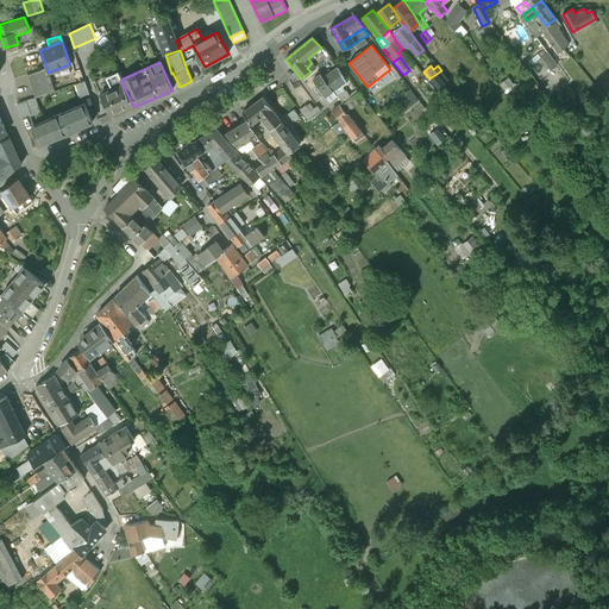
[(46,68),(27,75),(36,98),(55,90),(48,73),(46,68)]
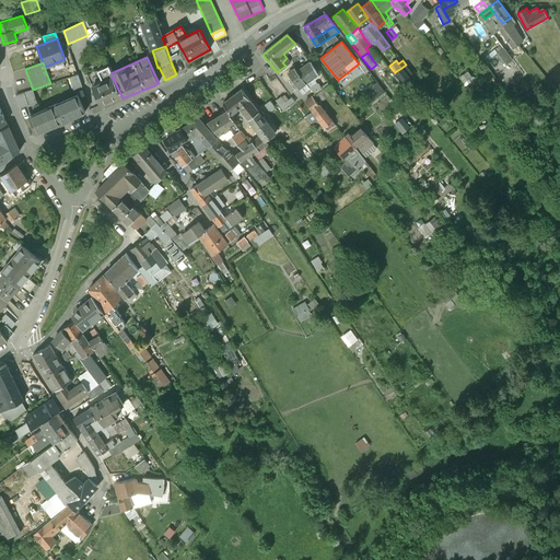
[(311,62),(296,71),(306,83),(317,74),(311,62)]
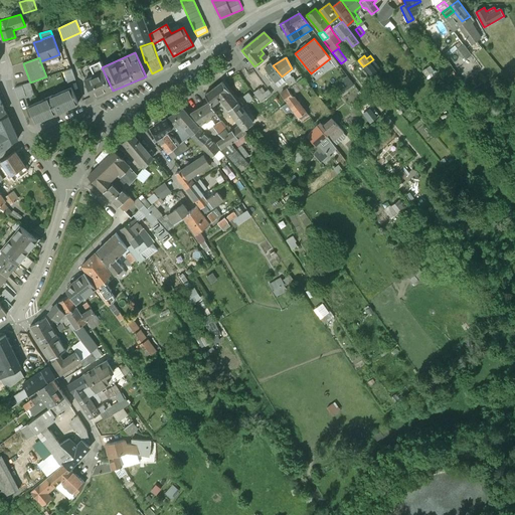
[(100,61),(80,69),(93,97),(112,89),(102,67),(100,61)]
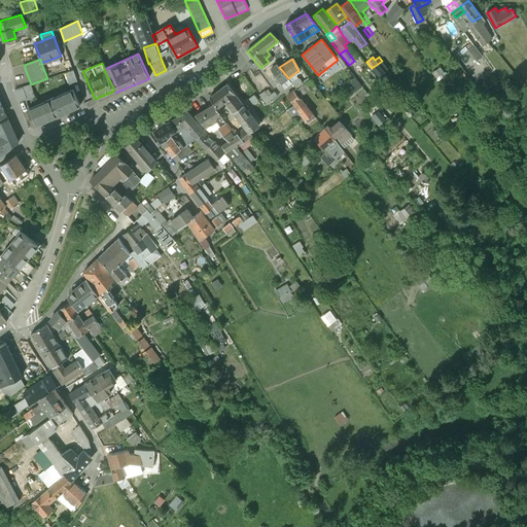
[(277,64),(271,68),(281,83),(288,78),(279,67),(277,64)]
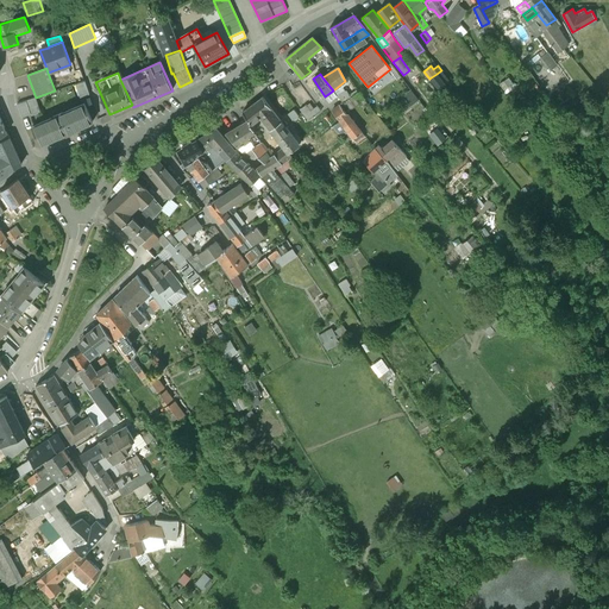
[(437,74),(429,79),(435,87),(443,81),(437,74)]
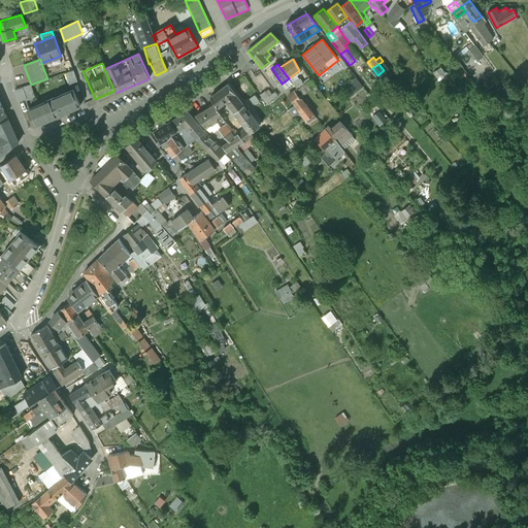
[(73,70),(65,72),(69,85),(77,81),(73,70)]
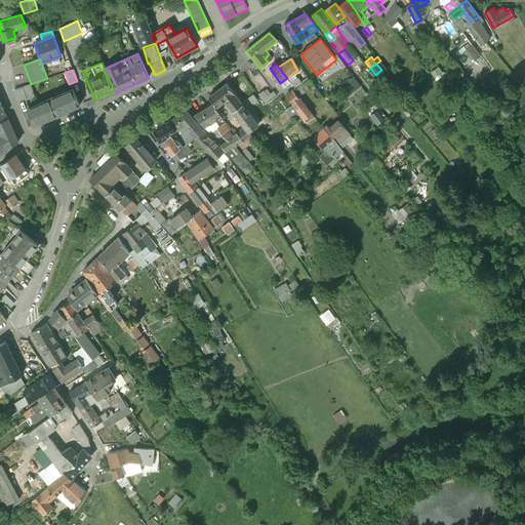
[(309,79),(295,88),(300,93),(309,88),(312,92),(317,88),(309,79)]
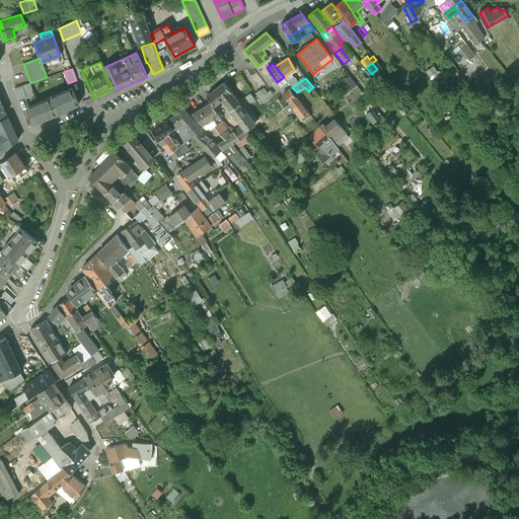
[(347,92),(357,86),(352,78),(342,83),(347,92)]
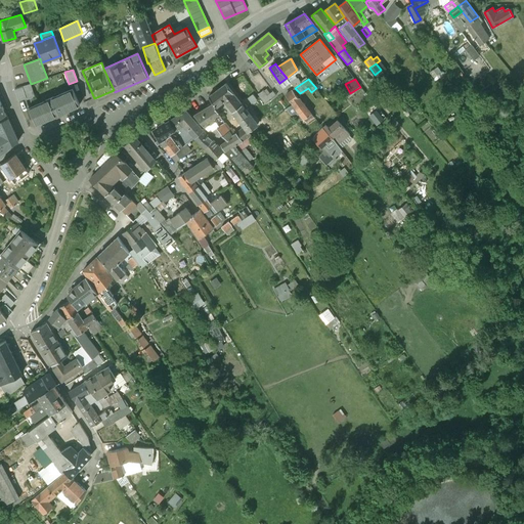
[(242,103),(226,83),(208,96),(214,103),(216,107),(224,100),(232,111),(242,103)]
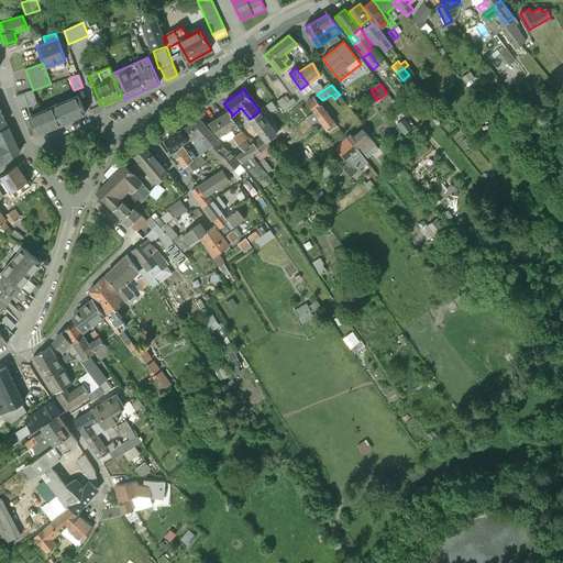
[(33,90),(24,92),(26,99),(35,96),(33,90)]
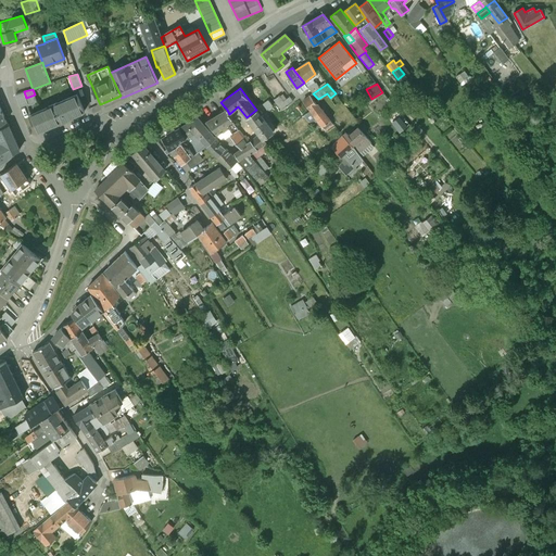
[(24,91),(15,95),(20,106),(28,103),(26,98),(24,91)]
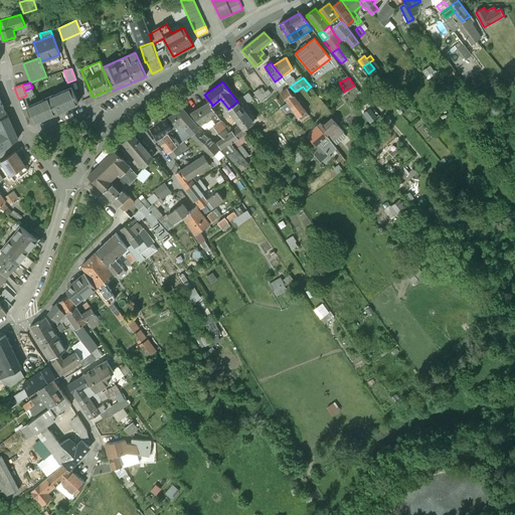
[(71,88),(53,96),(52,96),(45,99),(27,107),(34,123),(50,115),(50,116),(61,111),(61,110),(78,103),(71,88)]
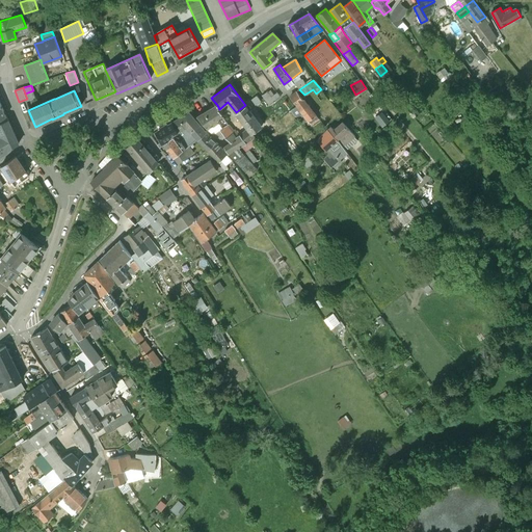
[(271,97),(267,91),(262,95),(269,105),(280,97),(276,92),(271,97)]
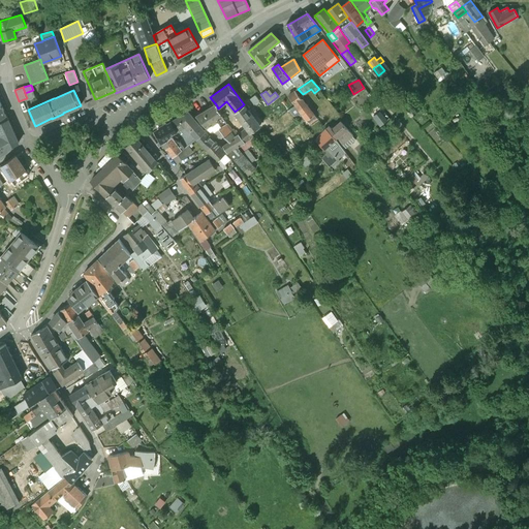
[(305,104),(296,91),(288,96),(296,105),(301,112),(307,106),(306,103),(305,104)]
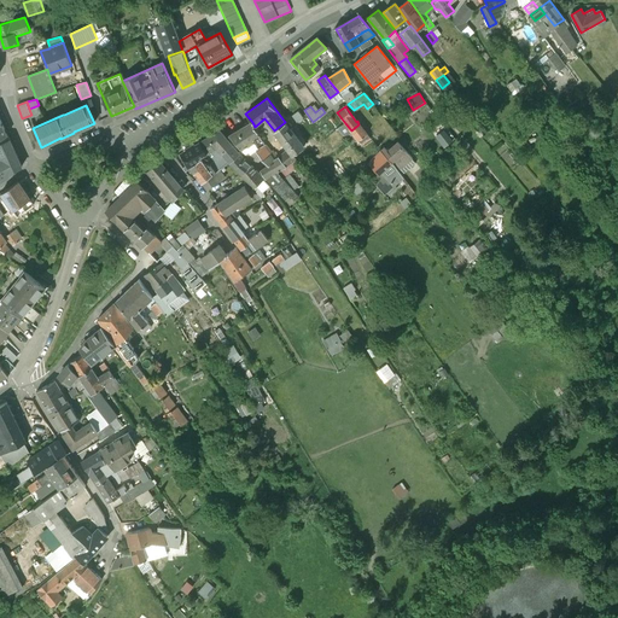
[(303,116),(298,111),(292,116),(297,121),(303,116)]
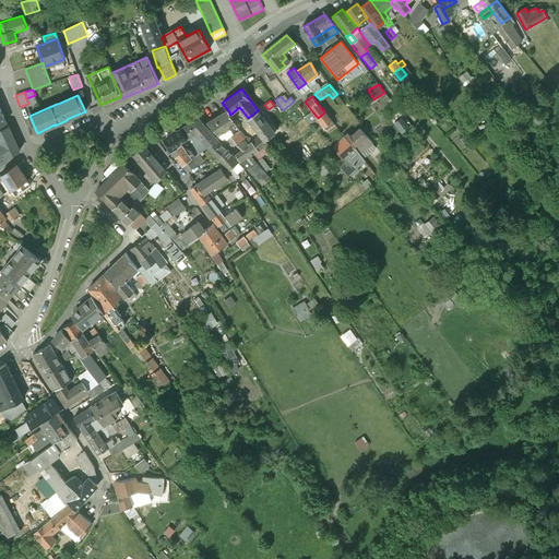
[(228,110),(215,118),(224,131),(228,128),(233,133),(228,138),(229,138),(232,137),(239,132),(241,131),(230,115),(228,110)]
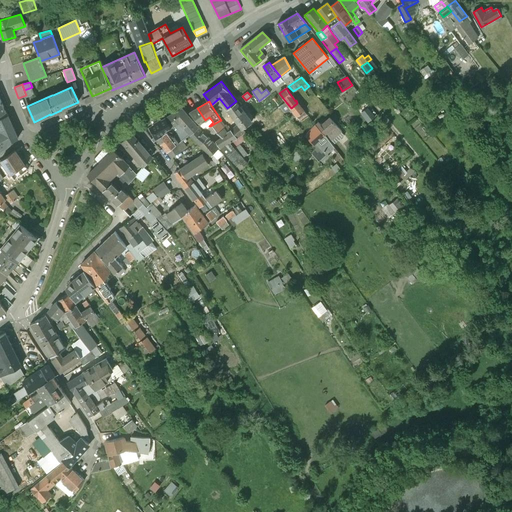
[(237,102),(236,101),(227,108),(239,123),(239,122),(244,128),(252,121),(240,105),(242,104),(240,101),(237,102)]
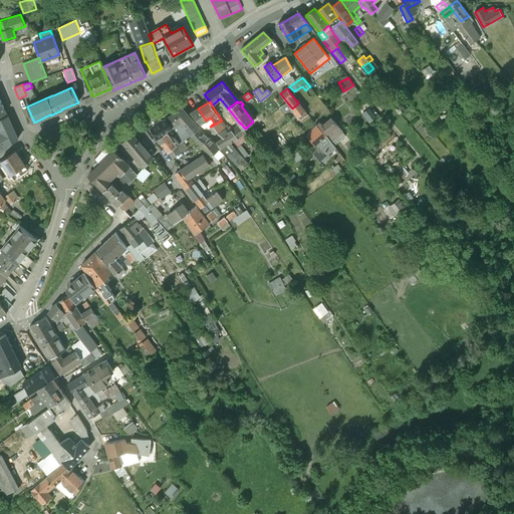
[(292,108),(287,102),(281,106),(288,115),(289,114),(293,118),(297,115),(300,119),(308,114),(305,111),(298,103),(292,108)]
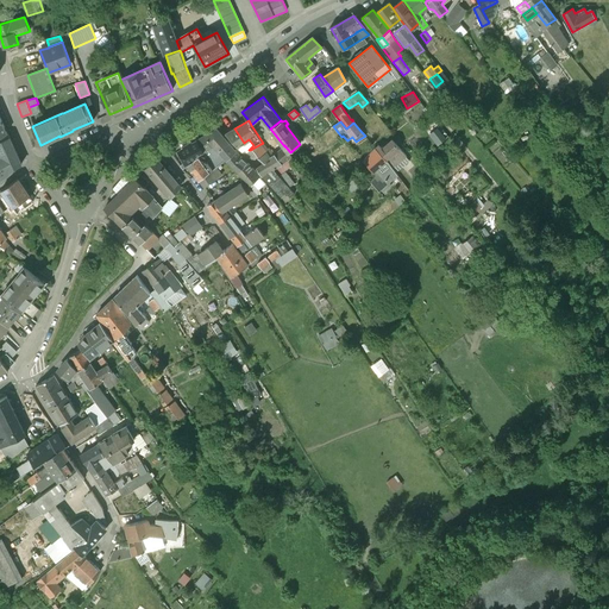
[(227,142),(215,127),(205,136),(198,140),(205,151),(207,149),(213,144),(218,150),(227,142)]
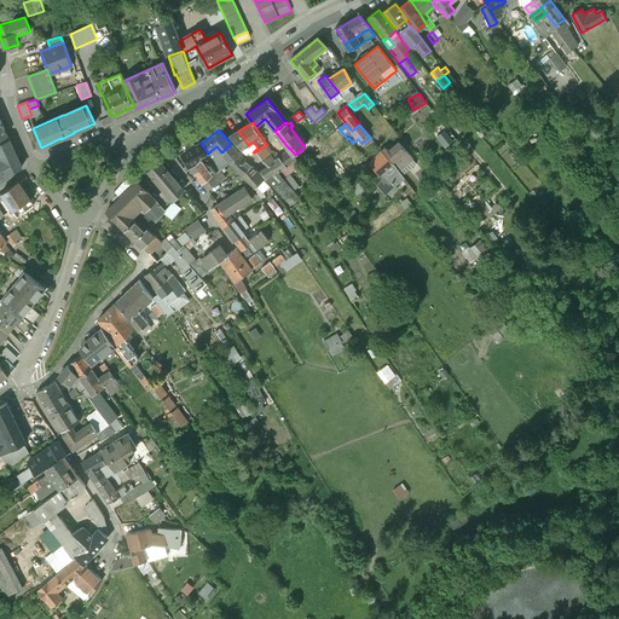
[(238,131),(230,136),(241,149),(247,145),(248,145),(238,131)]
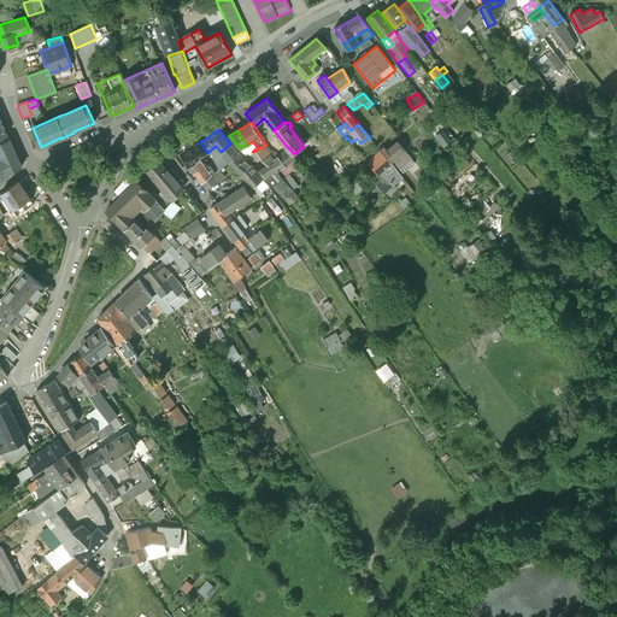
[(441,130),(436,137),(447,145),(452,137),(441,130)]
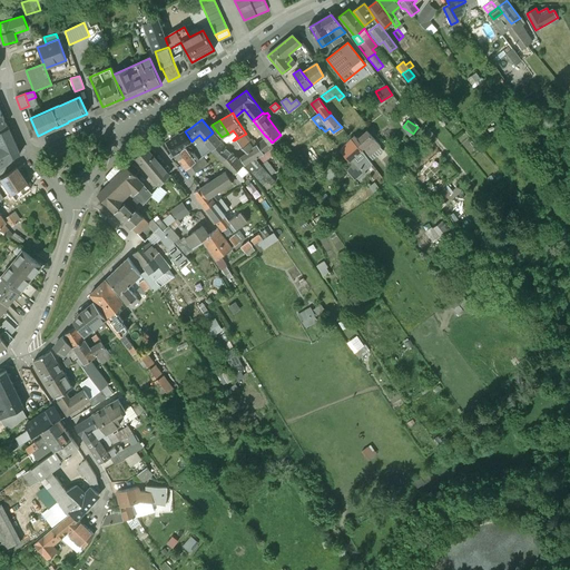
[(0,141),(2,147),(0,147),(0,166),(20,154),(9,128),(0,133),(0,141)]
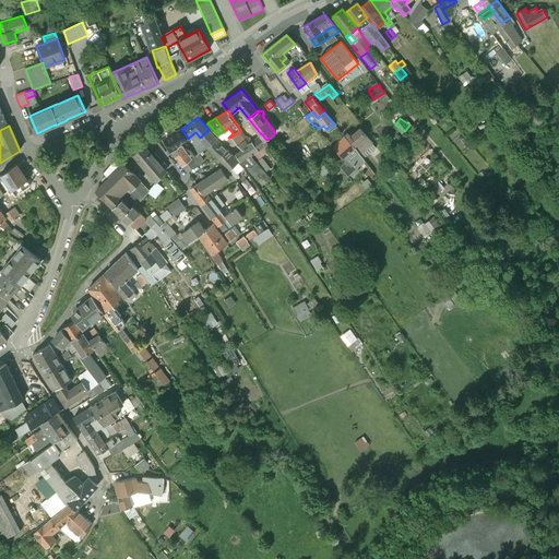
[(372,142),(360,128),(351,137),(347,133),(342,139),(345,142),(348,139),(354,146),(356,144),(363,152),(372,142)]
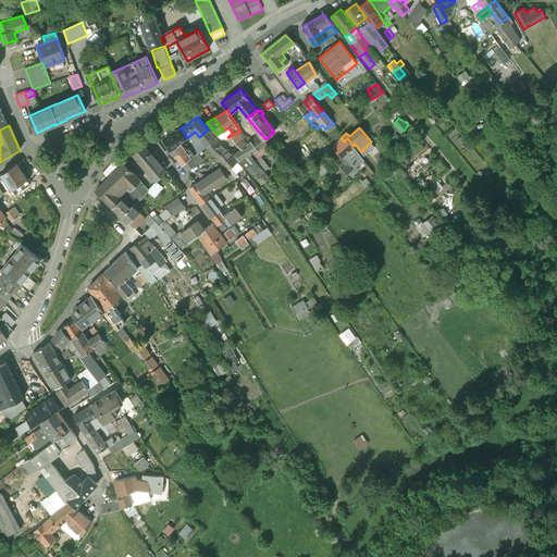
[(175,130),(168,134),(169,135),(163,138),(169,148),(165,151),(168,155),(171,151),(181,144),(180,143),(187,138),(181,128),(176,131),(175,130)]
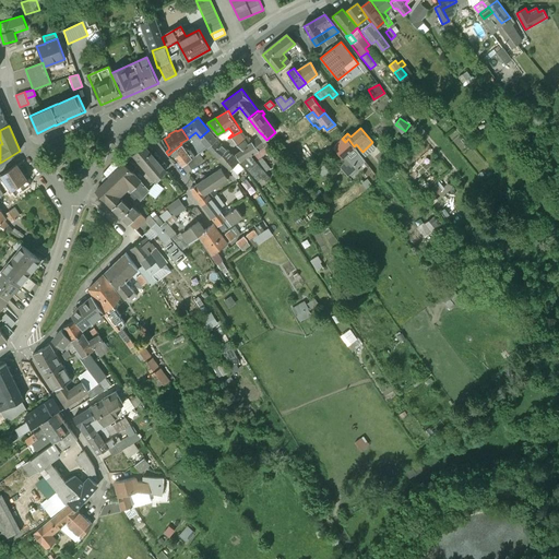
[(221,143),(209,130),(200,138),(201,139),(206,145),(212,151),(221,143)]
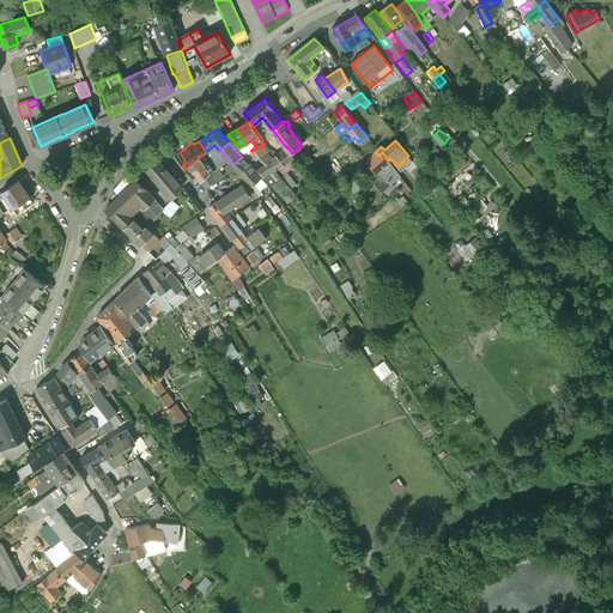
[(219,151),(214,145),(208,150),(214,158),(220,152),(219,151)]
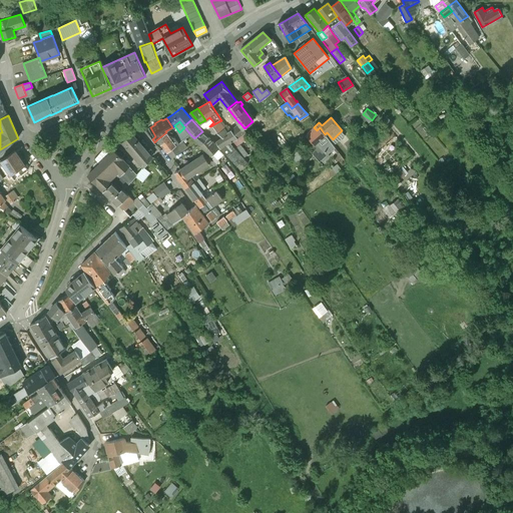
[(219,121),(212,125),(216,131),(217,132),(225,128),(219,121)]
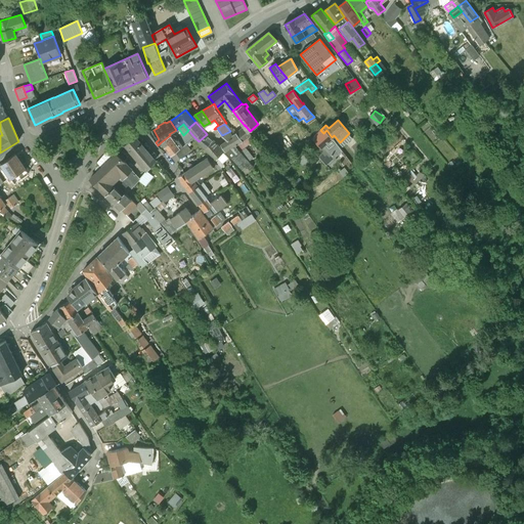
[(245,126),(237,132),(243,140),(251,133),(250,131),(245,125),(245,126)]
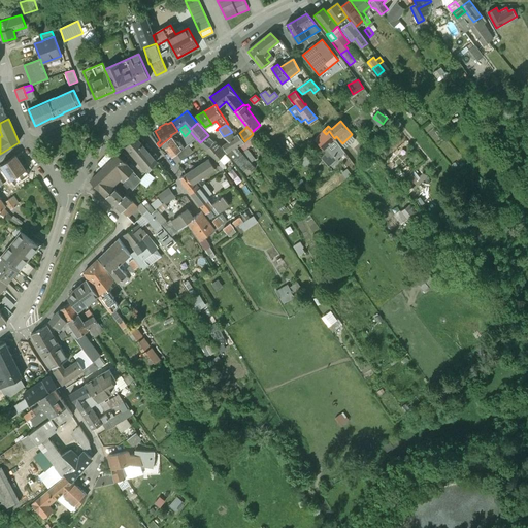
[(217,130),(211,133),(218,140),(221,138),(222,139),(224,136),(223,135),(219,129),(217,130)]
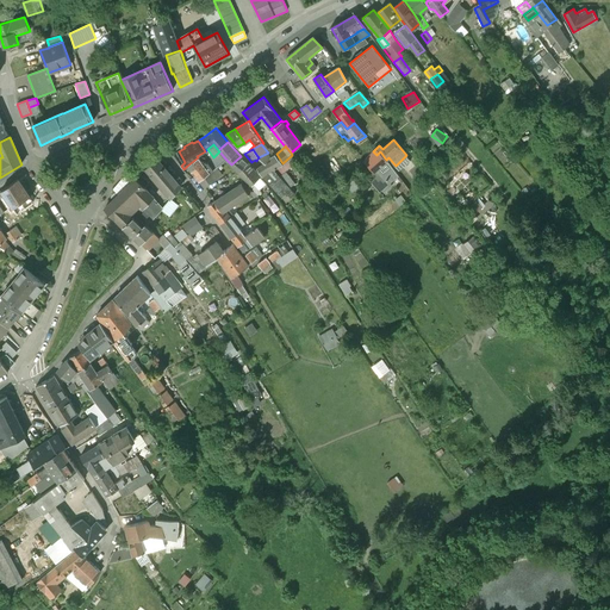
[(277,154),(273,150),(268,154),(268,153),(259,157),(265,163),(266,162),(273,170),(274,169),(282,163),(277,154)]
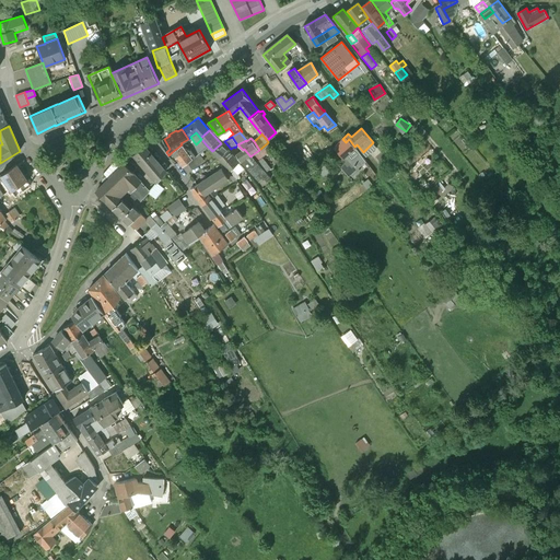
[(196,144),(190,149),(196,155),(200,152),(207,146),(201,139),(196,144)]
